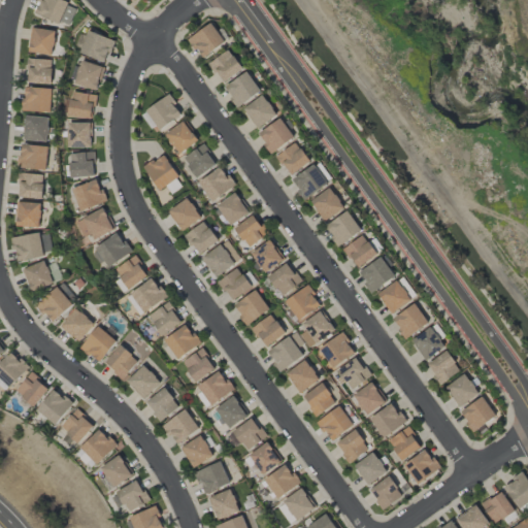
[(69,25),(75,9),(67,6),(69,1),(66,0),(38,0),(39,0),(34,14),(60,24),(61,21),(69,25)]
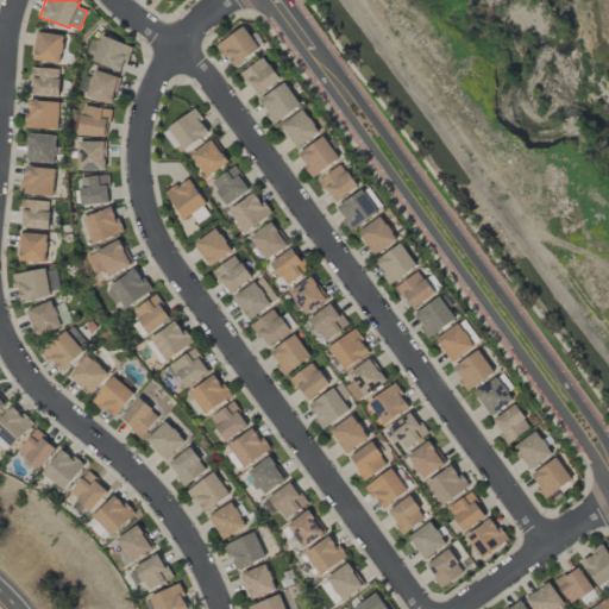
[(233,68),(259,49),(243,26),(217,45),(233,68)]
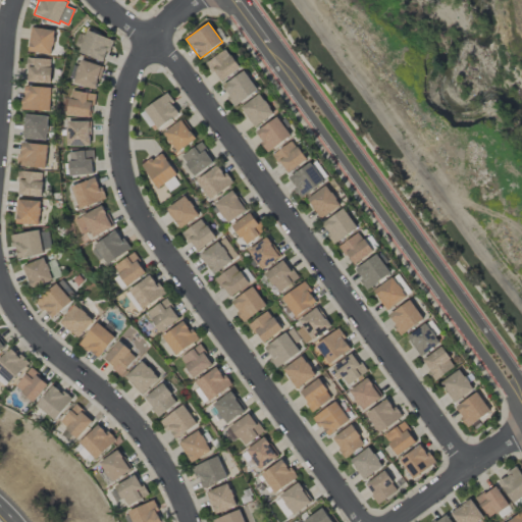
[(53,53),(54,30),(31,29),(29,52),(53,53)]
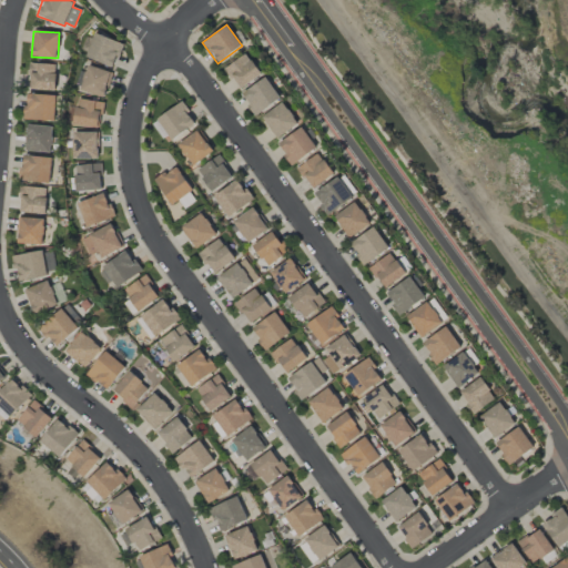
[(123,43),(94,33),(85,58),(114,68),(123,43)]
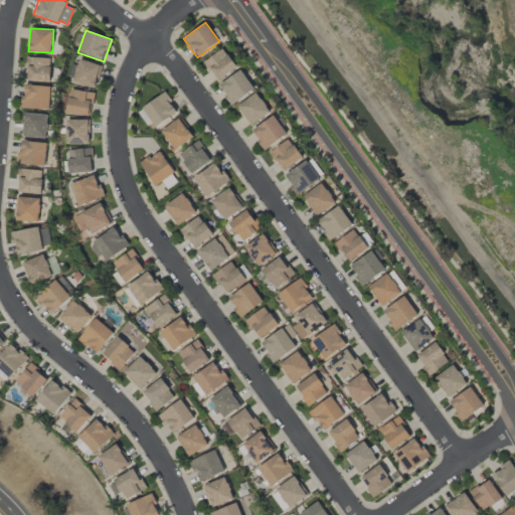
[(236,67),(223,48),(203,62),(216,81),(236,67)]
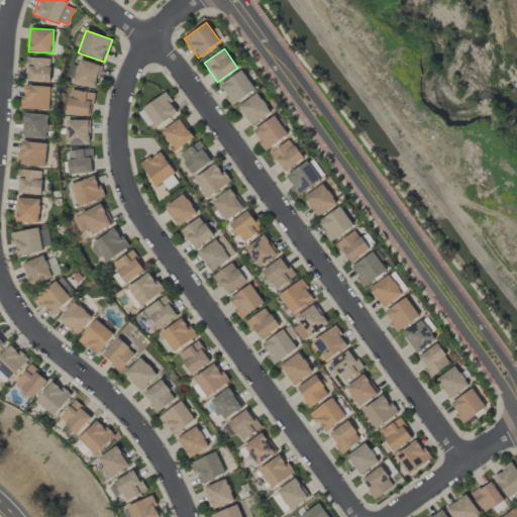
[(52,59),(27,58),(26,82),(50,83),(52,59)]
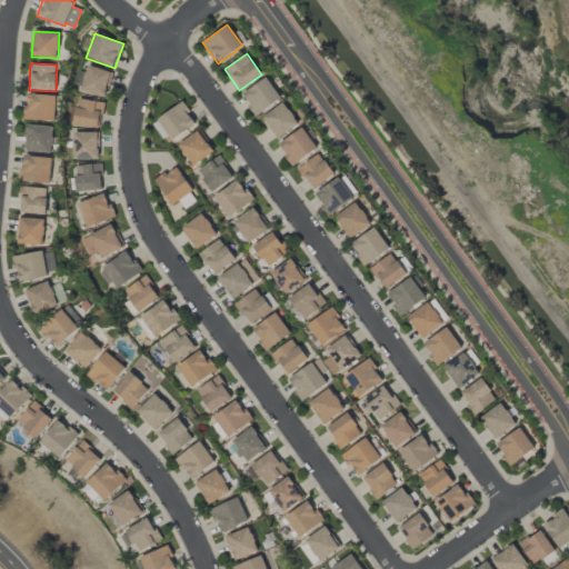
[(80,90),(103,97),(111,72),(88,65),(80,90)]
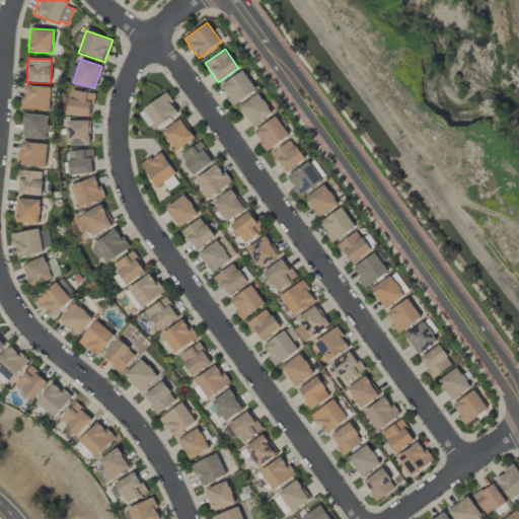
[(255,90),(242,70),(219,86),(233,105),(255,90)]
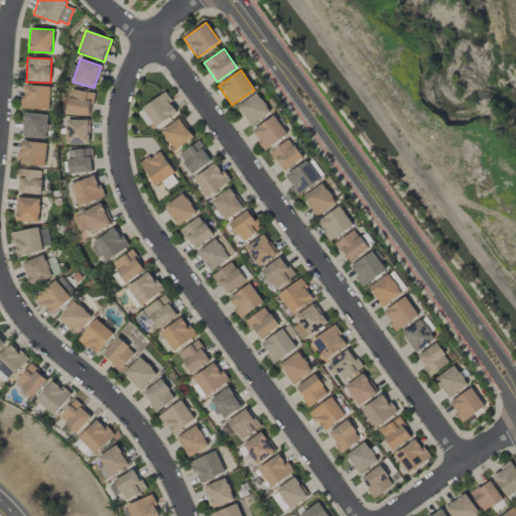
[(22,109),(49,110),(50,87),(23,86),(22,109)]
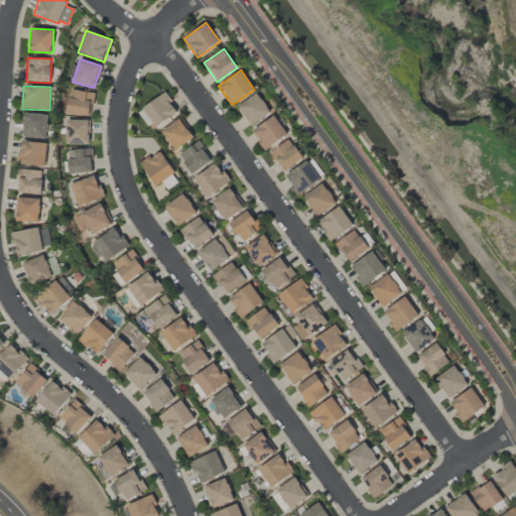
[(93,93),(68,89),(65,112),(90,116),(93,93)]
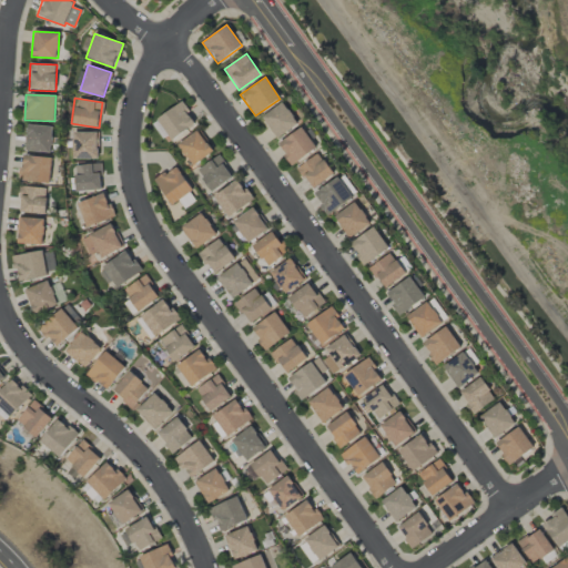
[(196,123),(181,101),(156,119),(171,141),(196,123)]
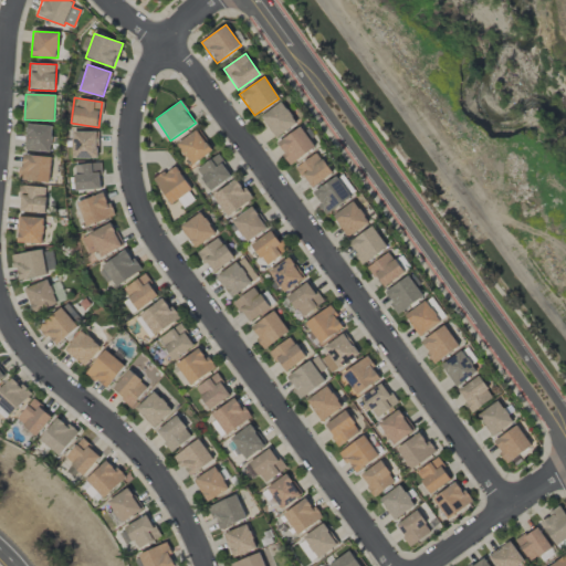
[(275,138),(296,124),(282,102),(260,116),(275,138)]
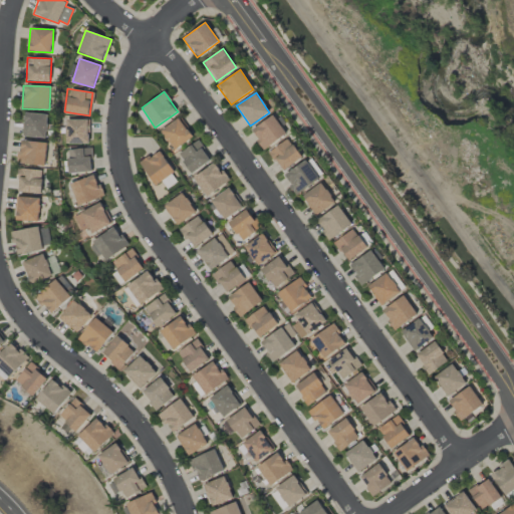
[(47,113),(24,113),(23,137),(46,138),(47,113)]
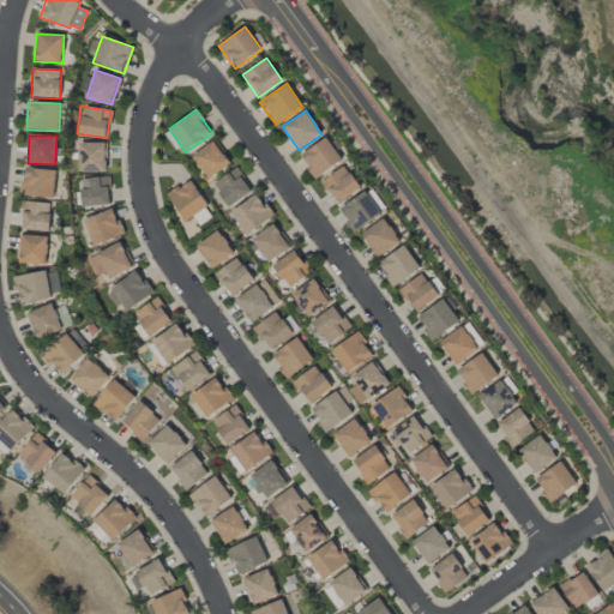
[(314,179),(342,162),(326,137),(299,155),(314,179)]
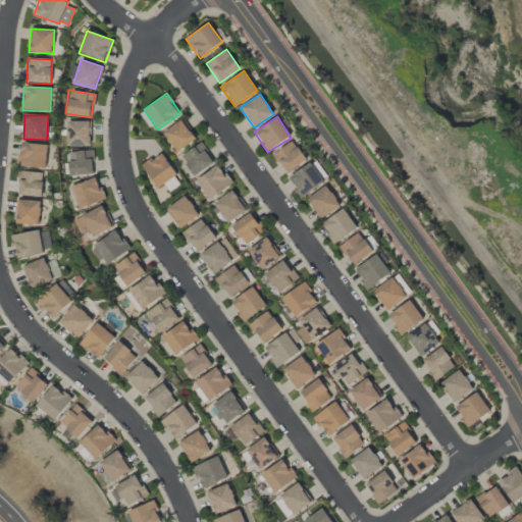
[(194,142),(185,120),(164,131),(174,152),(194,142)]
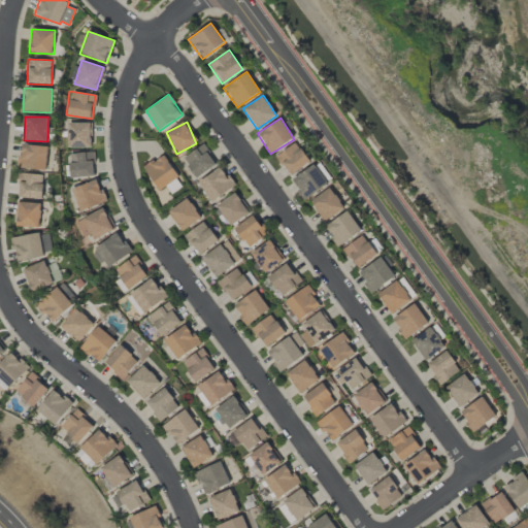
[(68,147),(91,147),(90,123),(68,123),(68,147)]
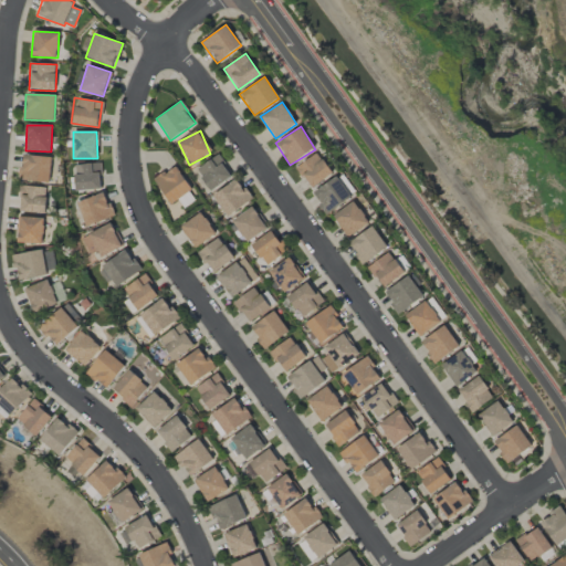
[(332,175),(317,153),(295,166),(310,188),(332,175)]
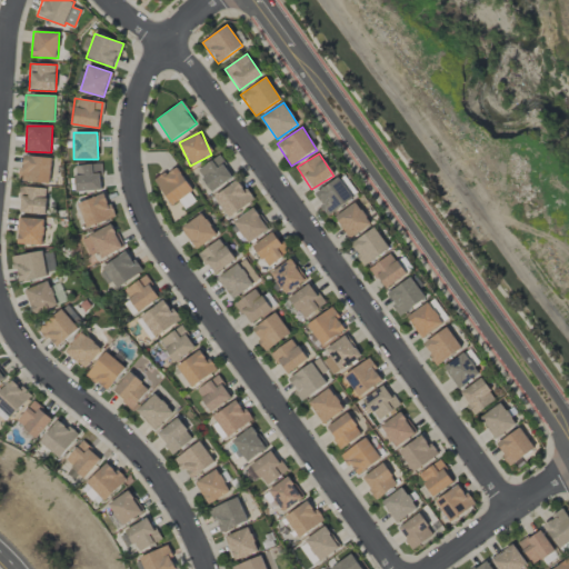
[(50,182),(51,157),(21,156),(20,181),(50,182)]
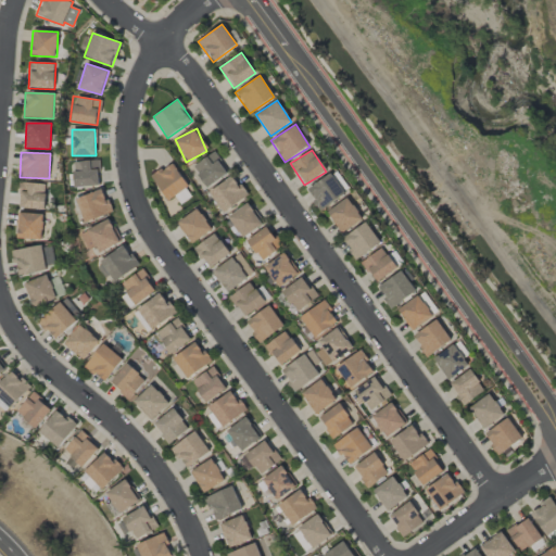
[(205,188),(228,175),(215,152),(192,165),(205,188)]
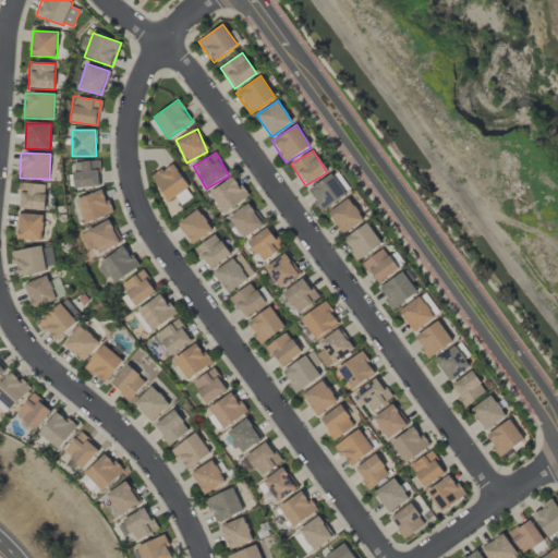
[(97,160),(72,164),(75,190),(100,186),(97,160)]
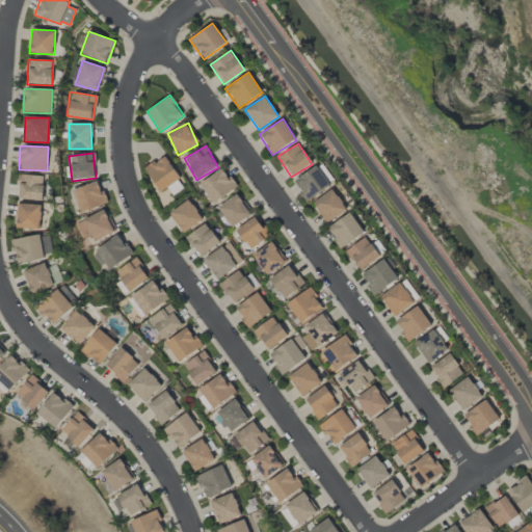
[(145,167),(159,192),(180,181),(166,156),(145,167)]
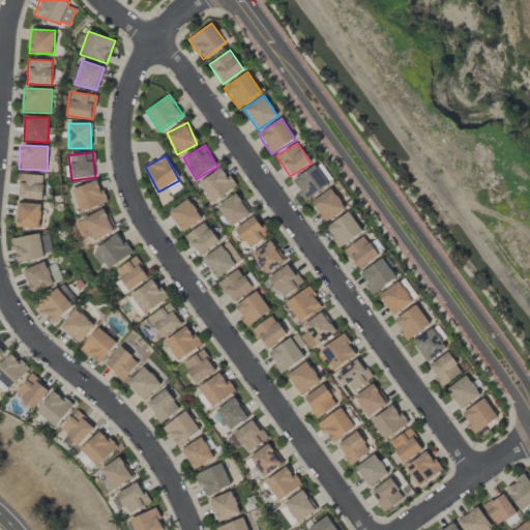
[(292,180),(304,201),(328,186),(316,166),(292,180)]
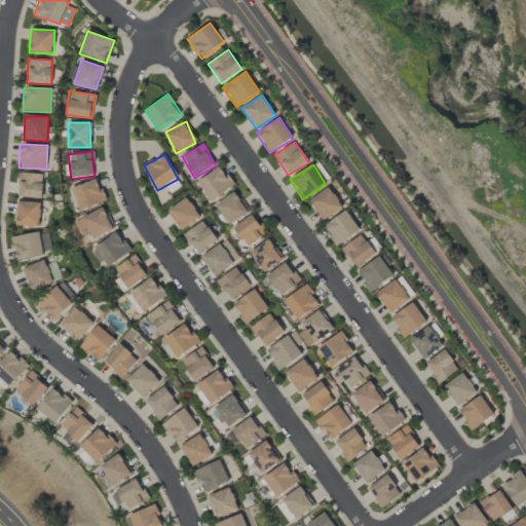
[(212,201),(234,185),(220,165),(197,182),(212,201)]
